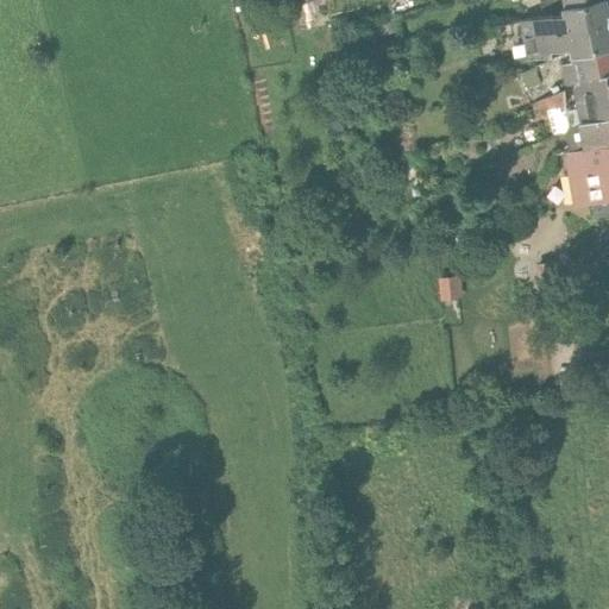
[(522,33),(608,17),(608,11),(607,0),(572,0),(565,1),(564,0),(541,0),(545,13),(520,18),(522,33)]
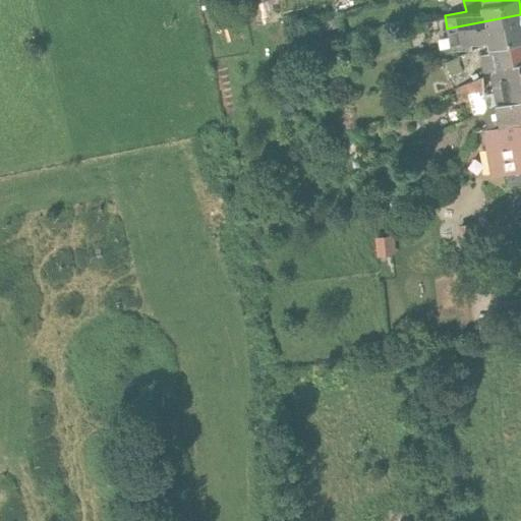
[(487,45),(519,39),(520,38),(520,14),(447,29),(450,50),(472,47),(471,42),(487,40),(487,45)]
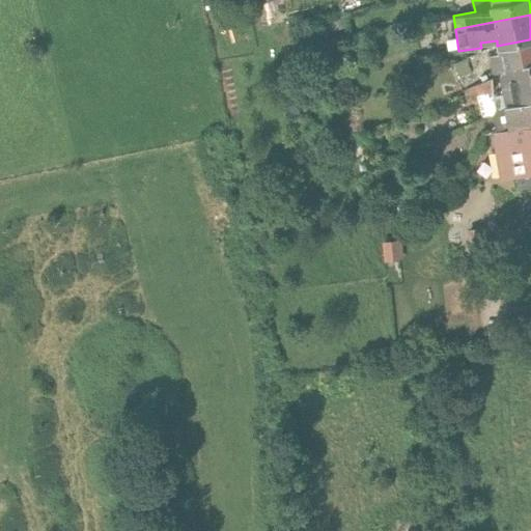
[(436,30),(435,21),(417,23),(418,33),(436,30)]
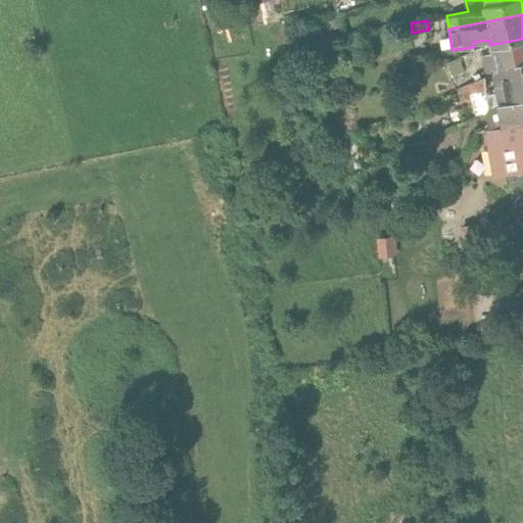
[(482,55),(485,73),(496,67),(522,61),(522,46),(522,42),(521,39),(489,45),(490,53),(482,55)]
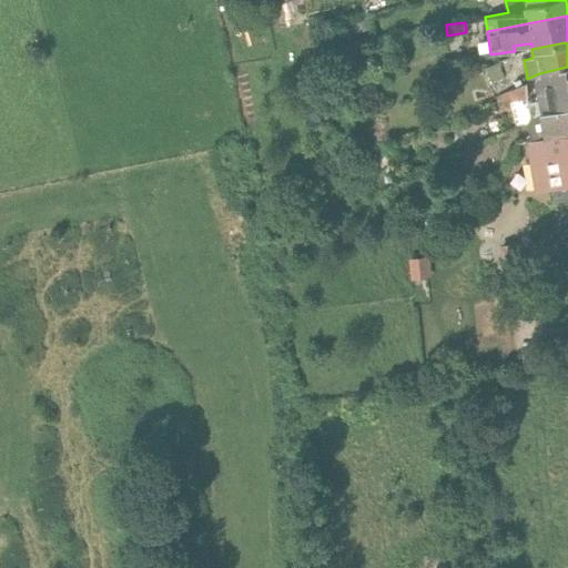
[(490,82),(504,78),(498,63),(486,68),(490,82)]
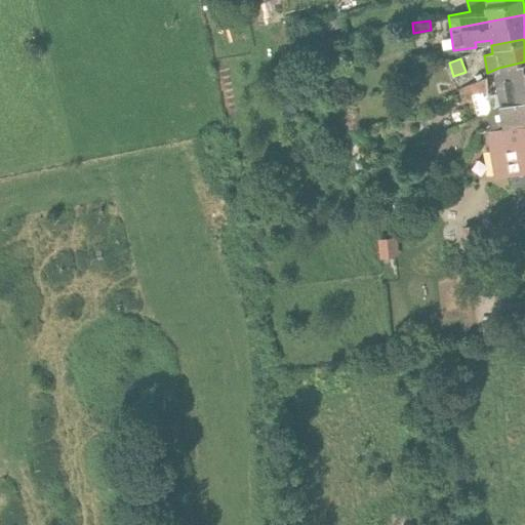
[(524,62),(498,68),(487,73),(487,74),(494,73),(496,92),(487,93),(490,110),(492,109),(498,107),(524,101),(524,62)]
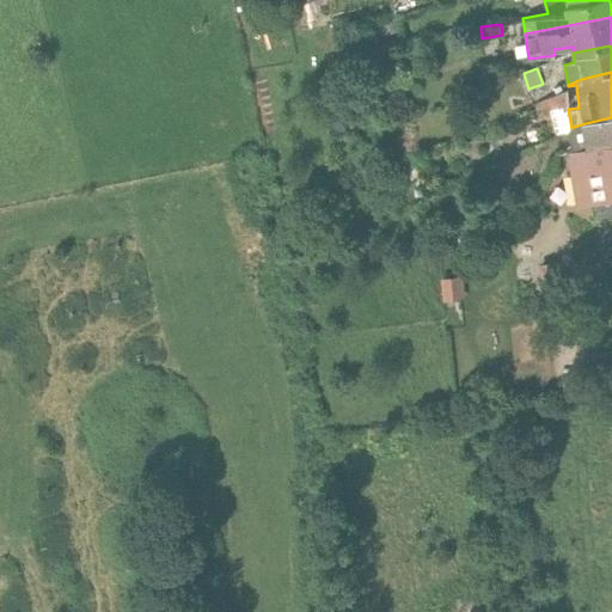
[(568,105),(568,90),(534,103),(538,118),(554,115),(552,109),(568,105)]
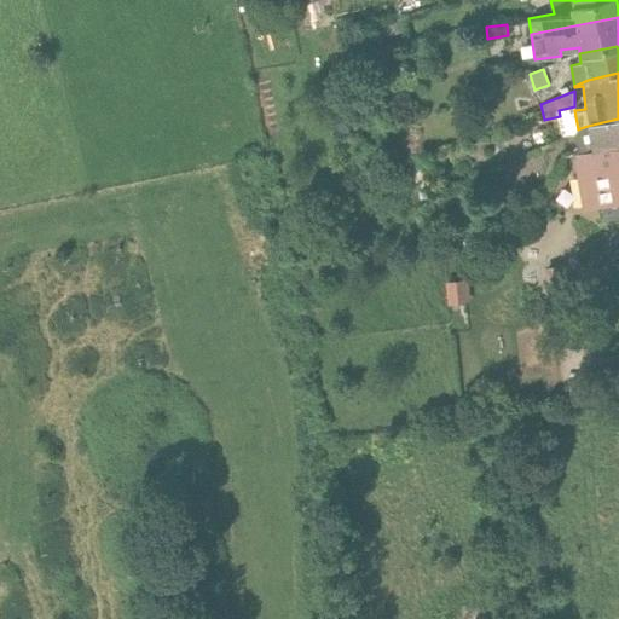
[(618,146),(618,119),(588,126),(580,128),(588,127),(590,139),(557,145),(562,156),(573,154),(573,155),(618,146)]
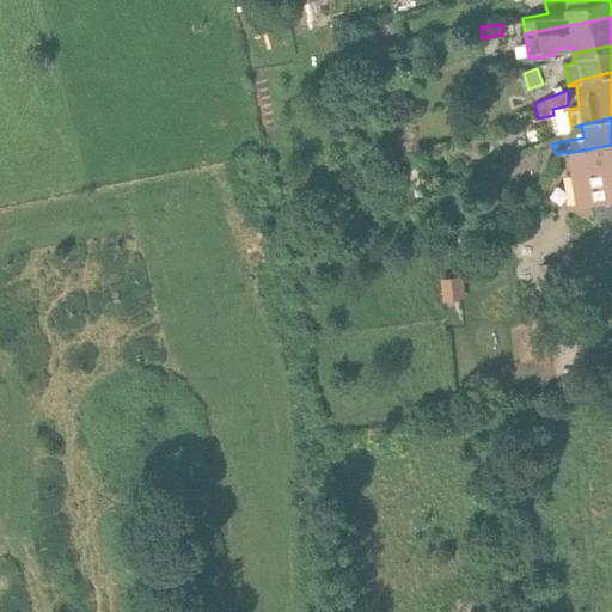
[(611,145),(567,153),(575,206),(593,202),(597,218),(611,215),(611,145)]
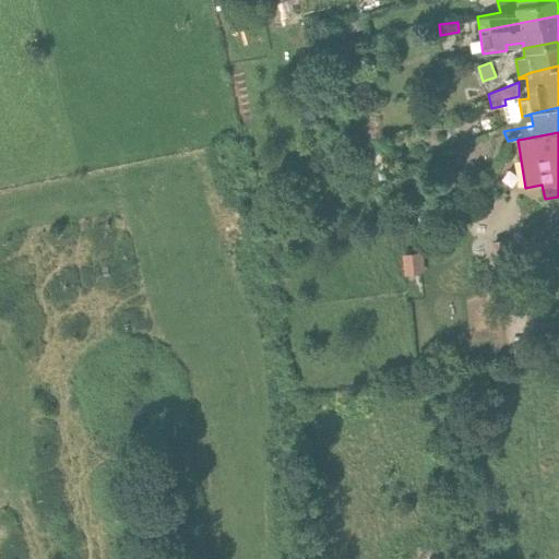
[(425,272),(423,251),(402,253),(404,274),(425,272)]
